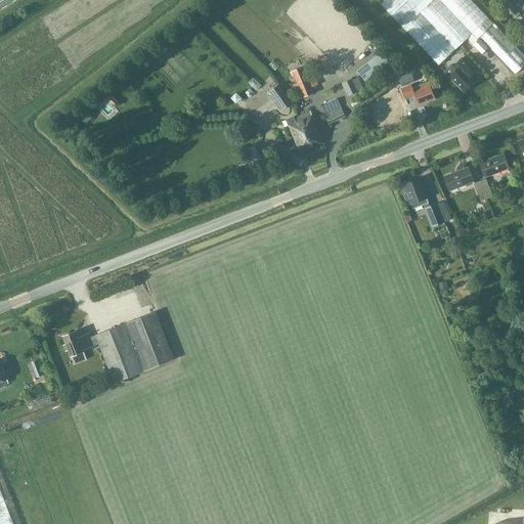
[(383,0),(384,1),(381,4),(438,66),(472,34),(478,41),(474,45),(482,54),(488,48),(514,75),(523,64),(523,55),(511,42),(494,24),(471,0),(383,0)]
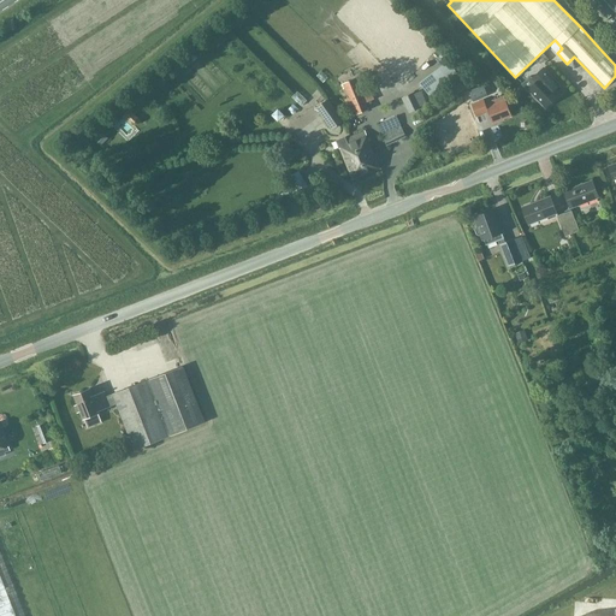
[(615,0),(590,0),(608,19),(615,10),(615,0)]
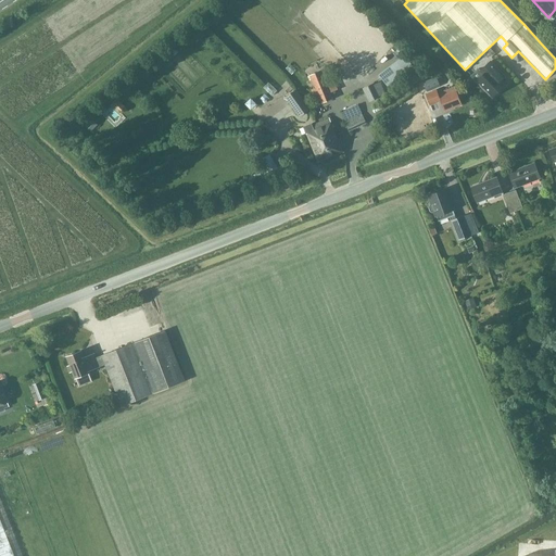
[(505,76),(491,61),(480,71),(483,74),(477,80),(492,97),(505,85),(501,80),(505,76)]
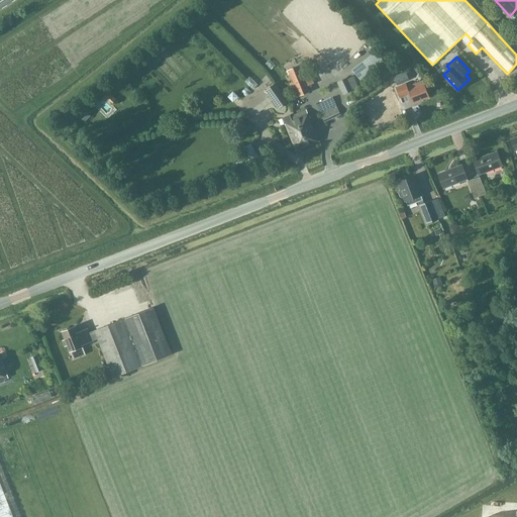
[(297,91),(299,96),(309,92),(298,66),(289,70),(293,81),(289,83),(293,93),(297,91)]
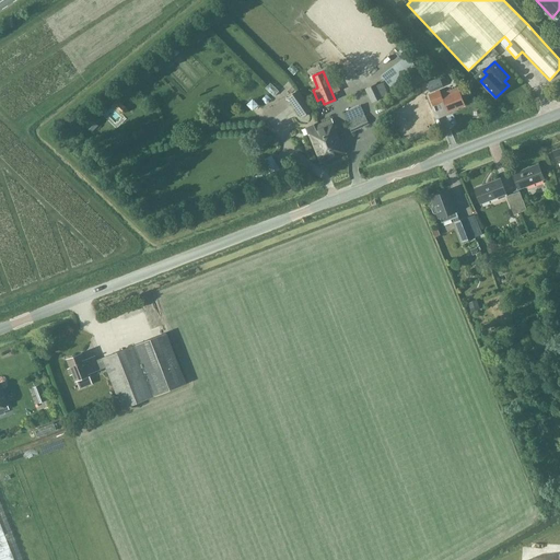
[(433,81),(427,83),(430,92),(436,89),(433,81)]
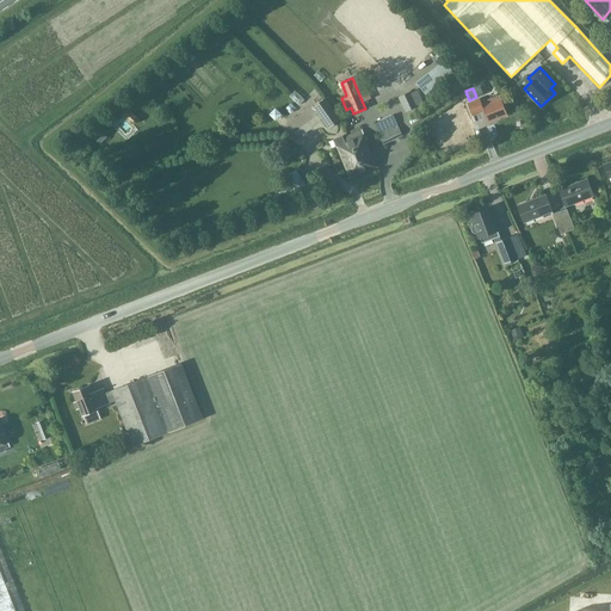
[(406,112),(418,106),(412,92),(400,98),(406,110),(406,112)]
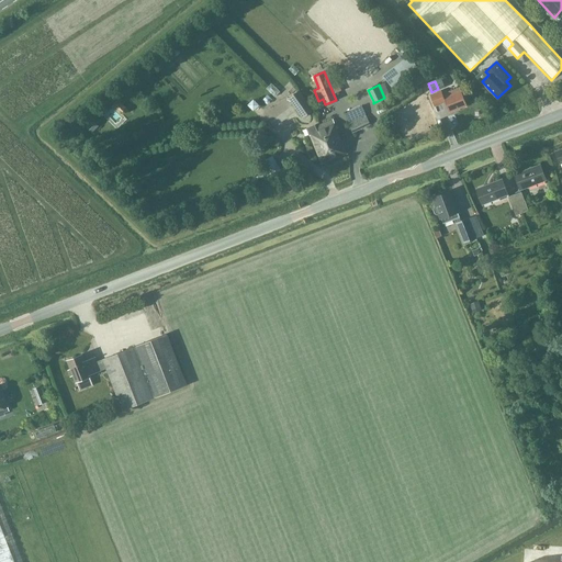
[(445,102),(448,113),(465,107),(459,88),(442,93),(441,90),(430,94),(434,105),(435,105),(445,102)]
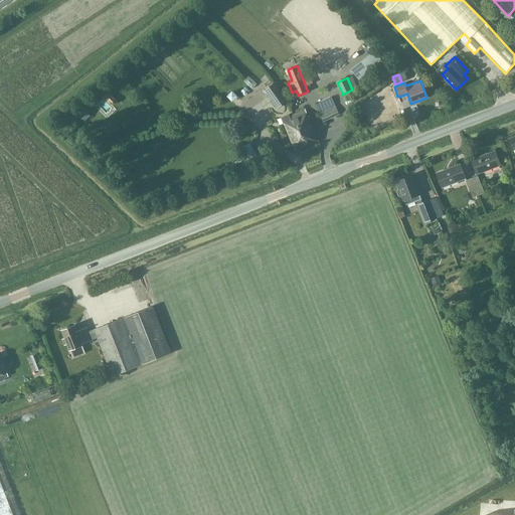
[(285,102),(272,84),(264,90),(276,108),(285,102)]
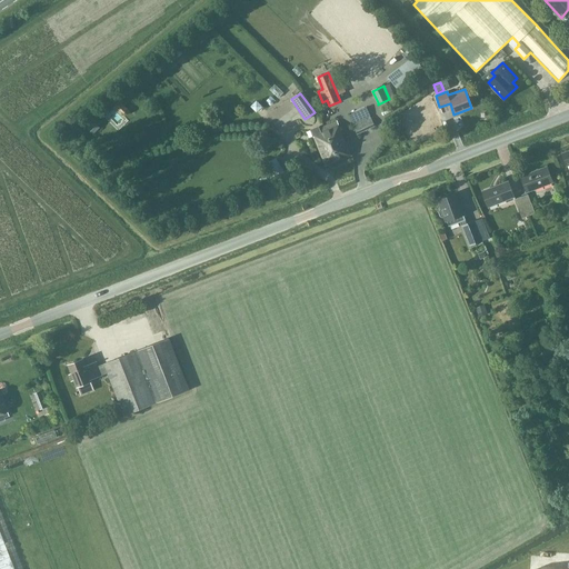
[(351,125),(356,136),(375,127),(366,108),(349,116),(352,125),(351,125)]
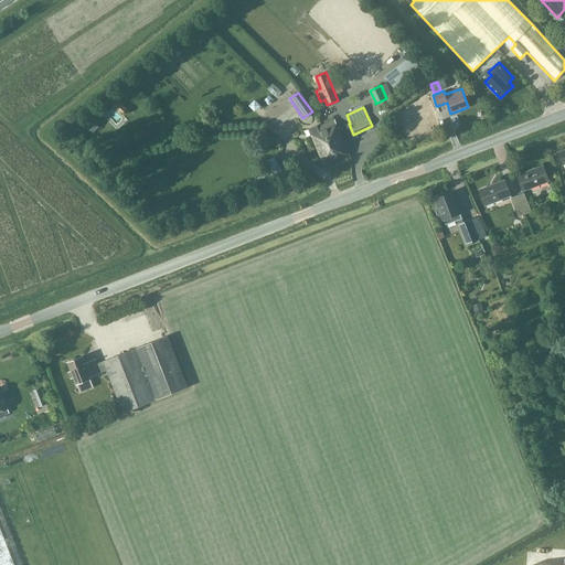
[(87,127),(93,132),(99,126),(93,120),(87,127)]
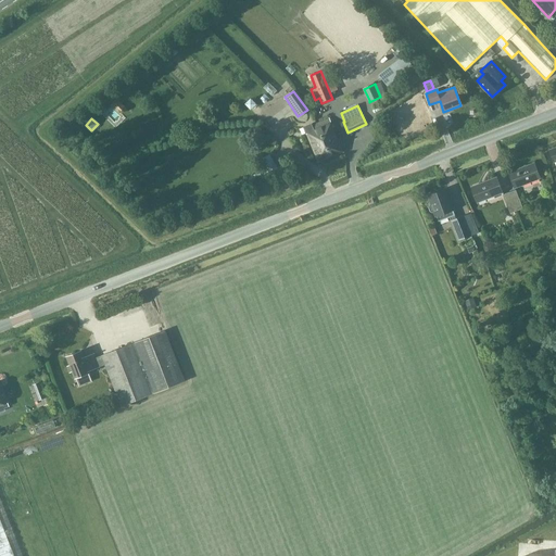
[(329,118),(316,124),(330,158),(342,153),(329,118)]
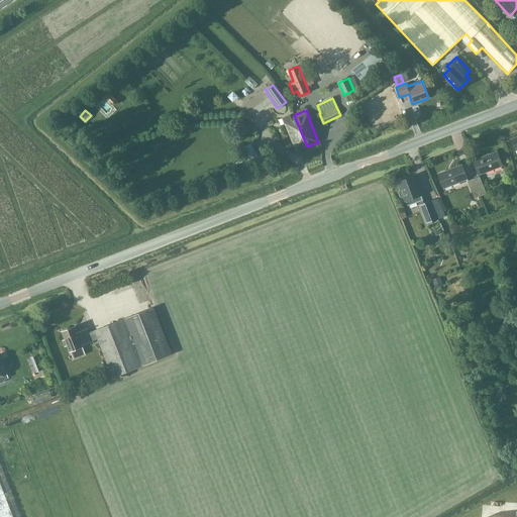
[(295,151),(307,146),(294,115),(289,117),(289,115),(282,118),(285,124),(295,151)]
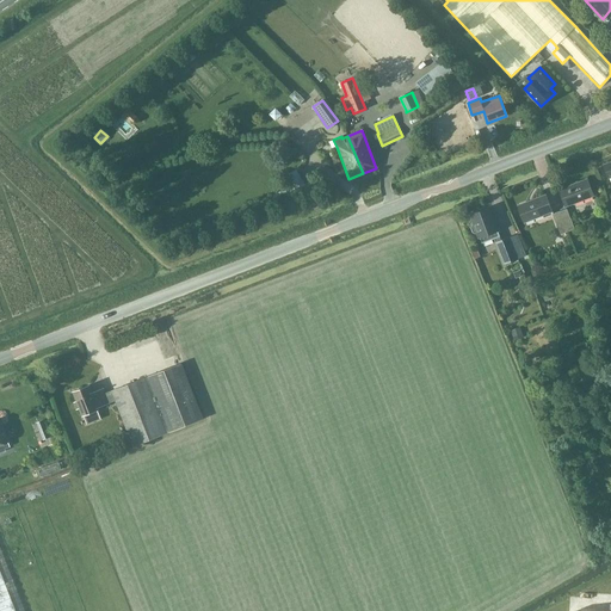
[(283,177),(292,193),(304,187),(295,171),(283,177)]
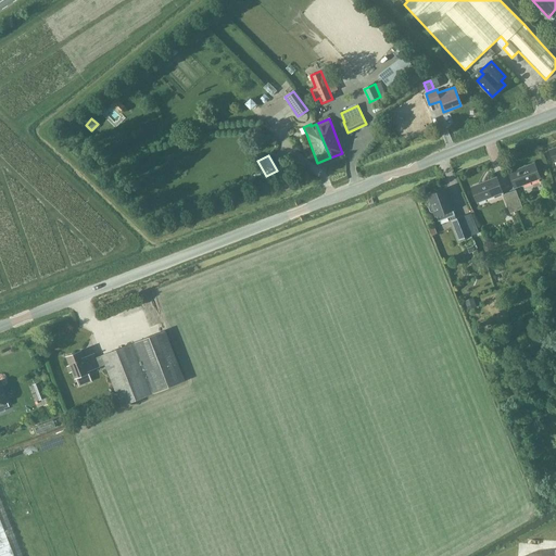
[(508,174),(515,188),(540,179),(534,164),(508,174)]
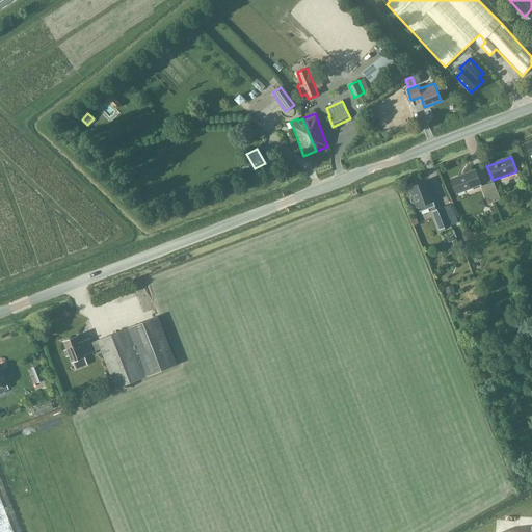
[(451,180),(456,194),(480,185),(475,170),(451,180)]
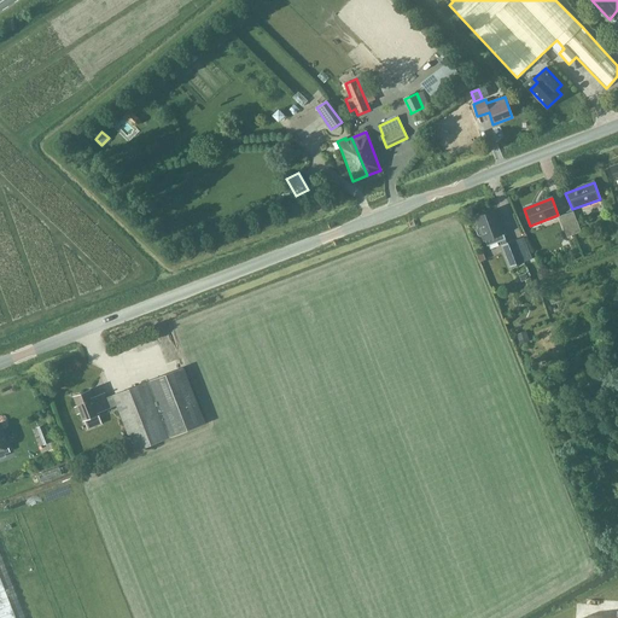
[(495,210),(476,217),(481,227),(478,228),(477,231),(478,235),(481,235),(483,235),(487,246),(505,239),(495,210)]
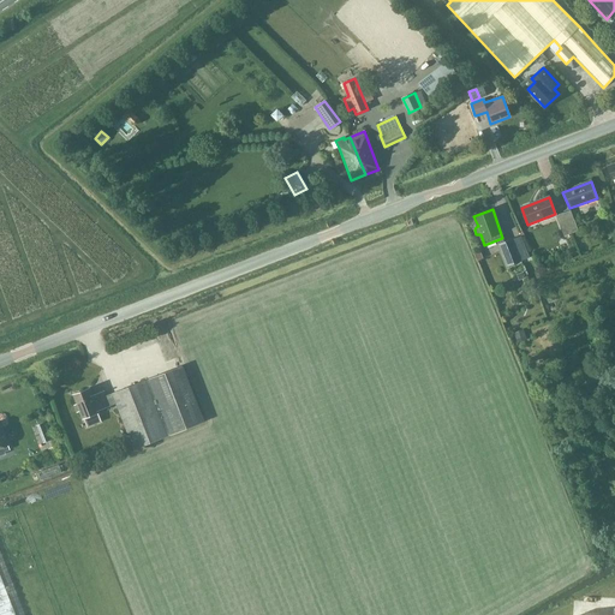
[(571,214),(563,216),(571,236),(578,233),(571,214)]
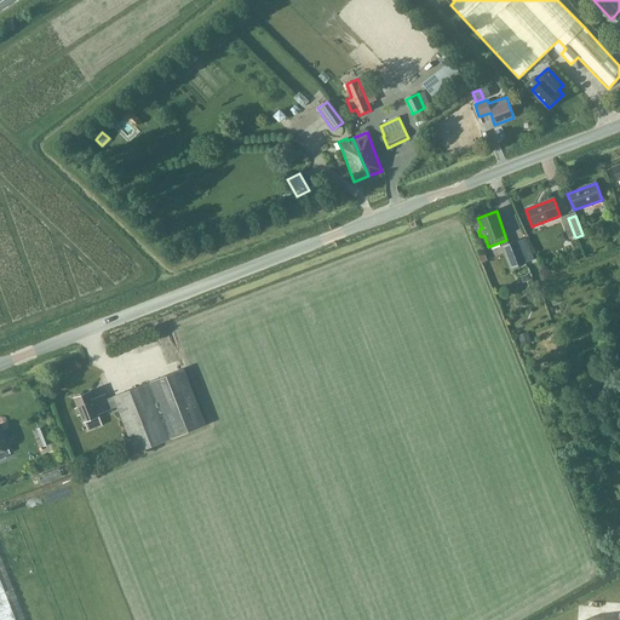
[(575,237),(568,218),(562,220),(569,240),(575,237)]
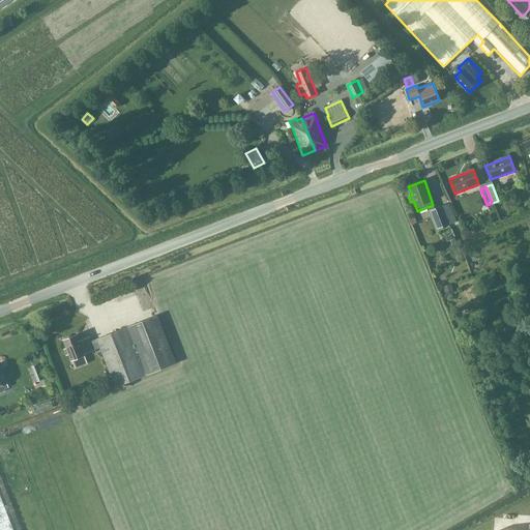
[(448,203),(429,210),(436,230),(455,222),(448,203)]
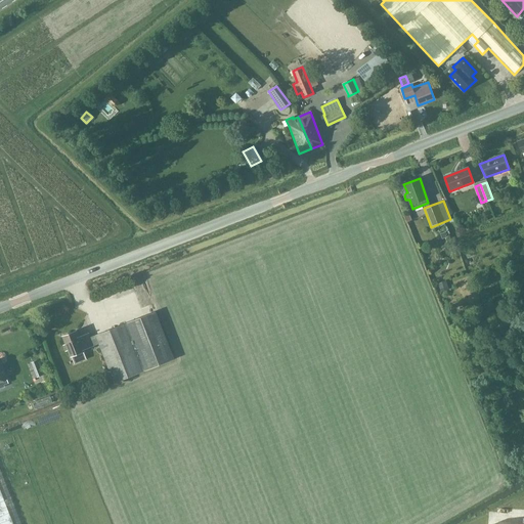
[(438,284),(440,290),(447,287),(445,280),(438,284)]
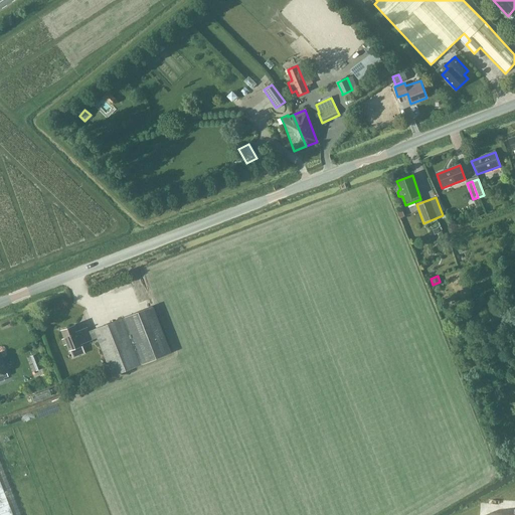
[(152,307),(95,329),(94,330),(112,376),(170,354),(152,307)]
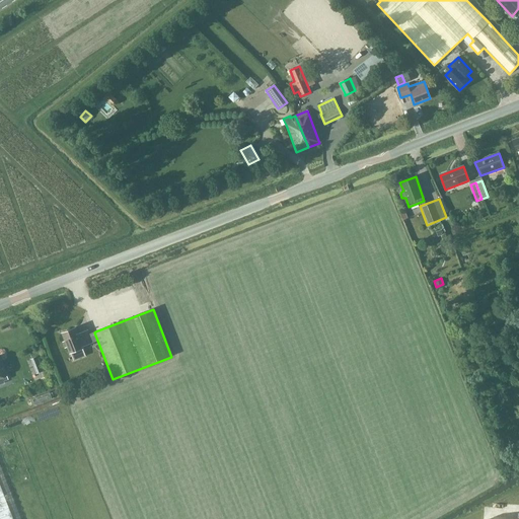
[(75,327),(61,334),(64,342),(62,343),(65,348),(67,348),(69,354),(83,349),(82,347),(92,343),(87,330),(78,335),(75,327)]
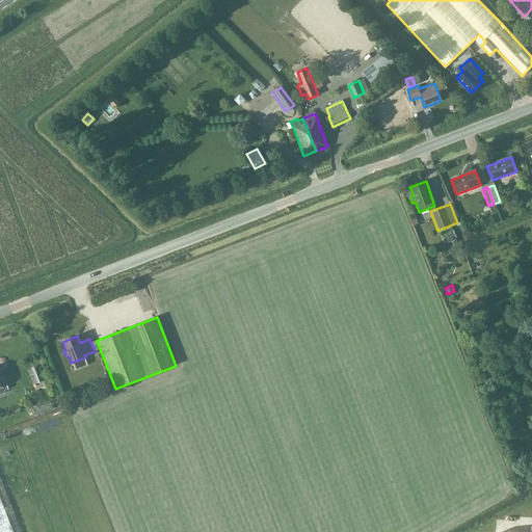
[(11,531),(0,501),(0,531),(11,531)]
